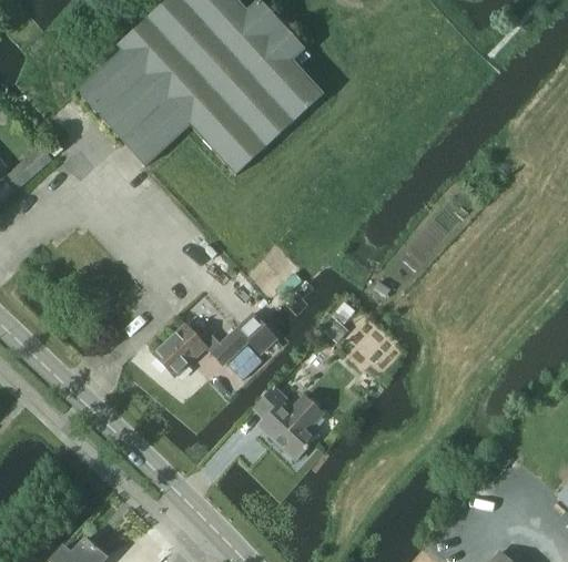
[(256,0),(247,9),(239,0),(165,0),(118,43),(122,49),(77,90),(145,164),(190,123),(236,173),(324,93),(293,59),(305,47),(263,0),(256,0)]
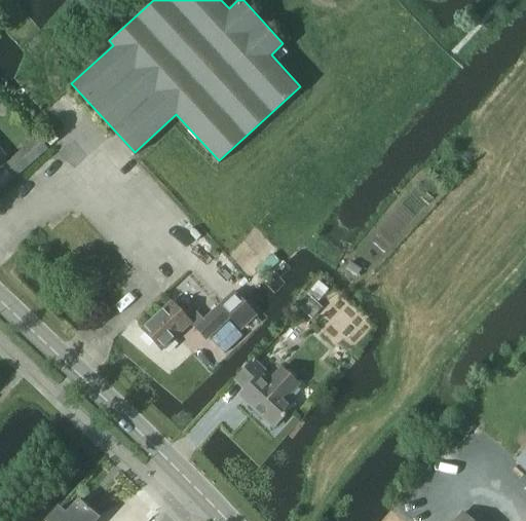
[(50,143),(59,136),(52,128),(44,135),(50,143)]
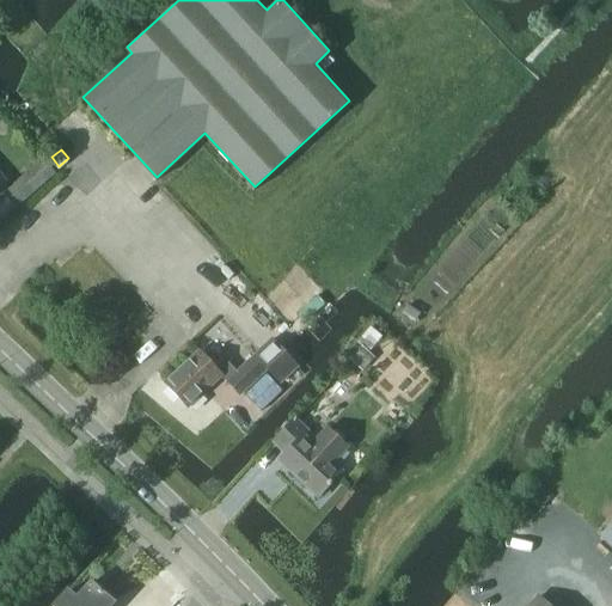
[(19,200),(55,169),(43,154),(7,187),(19,200)]
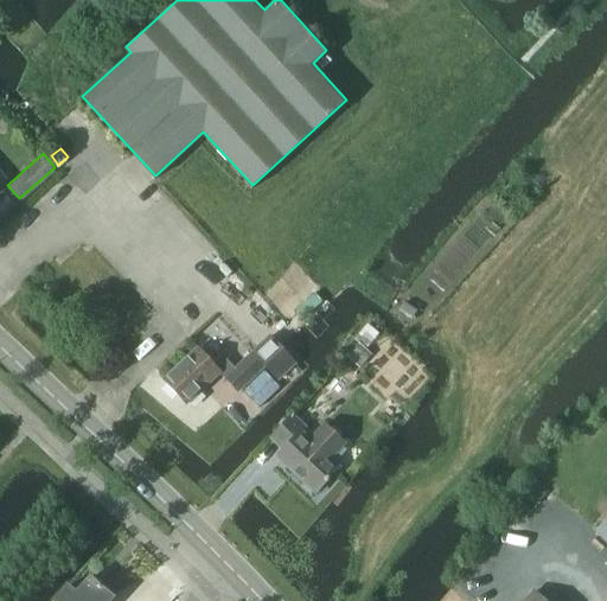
[(198,346),(165,377),(186,400),(222,368),(227,373),(227,375),(238,388),(266,363),(279,377),(295,360),(270,333),(236,365),(223,352),(213,362),(198,346)]
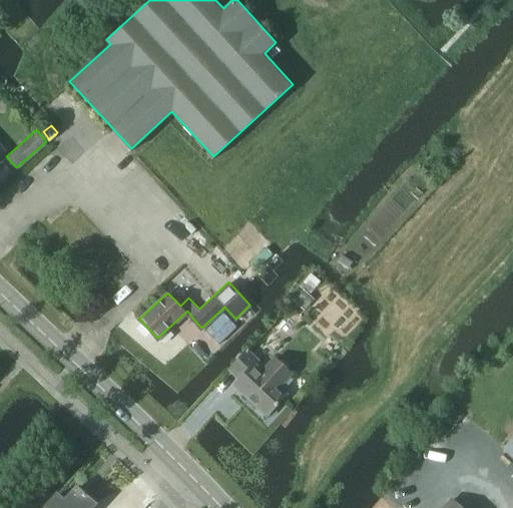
[(254,363),(259,359),(247,348),(229,367),(240,377),(234,383),(268,414),(288,393),(279,385),(291,371),(276,357),(263,370),(254,363)]
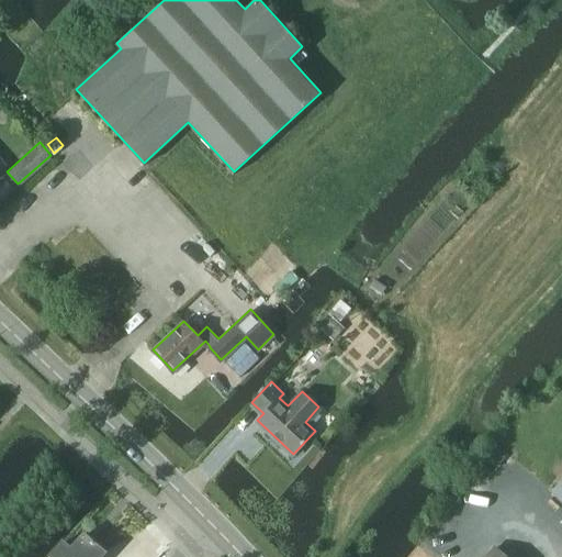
[(561,498),(561,478),(552,489),(561,498)]
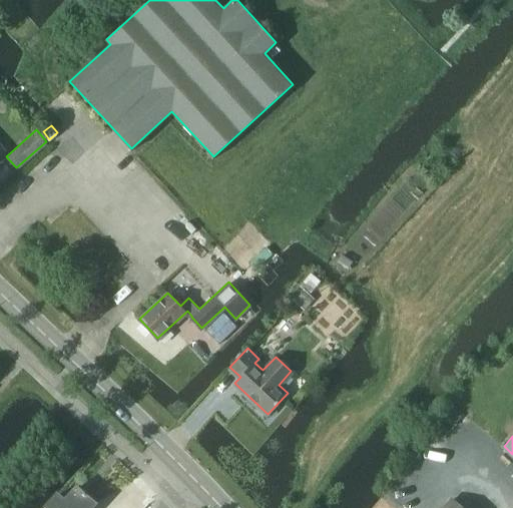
[(45,505),(41,507),(89,507),(94,503),(75,486),(63,499),(56,492),(45,505)]
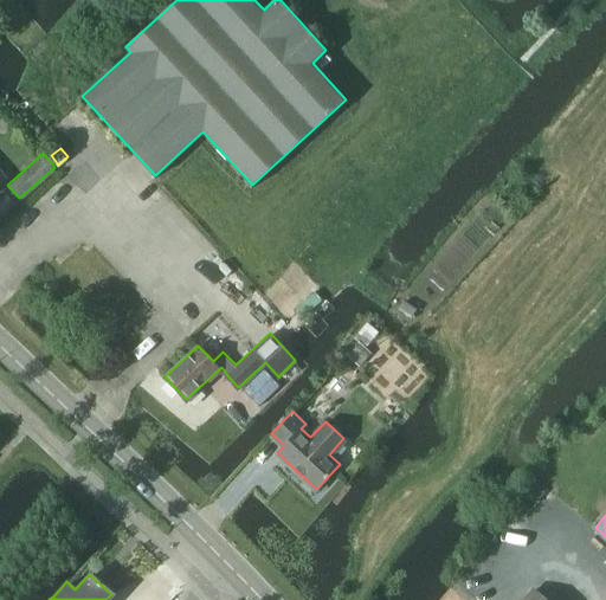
[(548,599),(534,588),(523,599),(548,599)]
